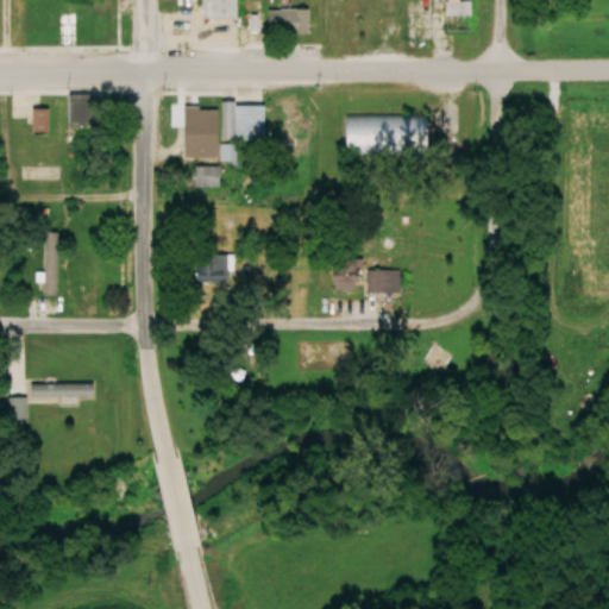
[(201,0),(202,19),(242,18),(242,31),(268,31),(268,13),(243,13),(242,0),(201,0)]
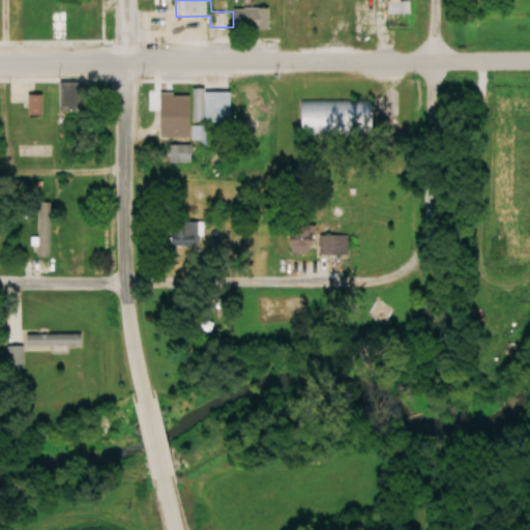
[(269,30),(269,8),(235,8),(235,30),(269,30)]
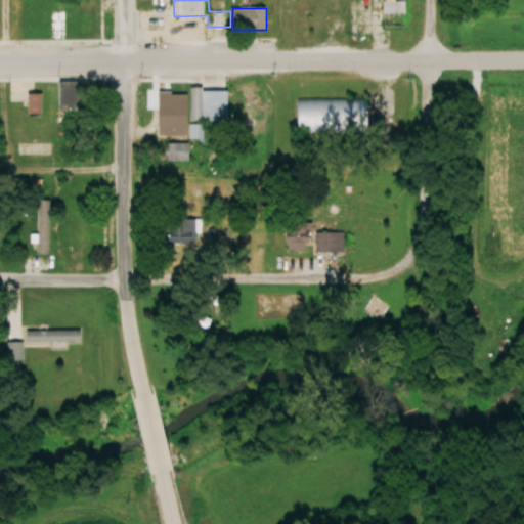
[(190,126),(189,95),(161,95),(161,138),(203,138),(203,126),(190,126)]
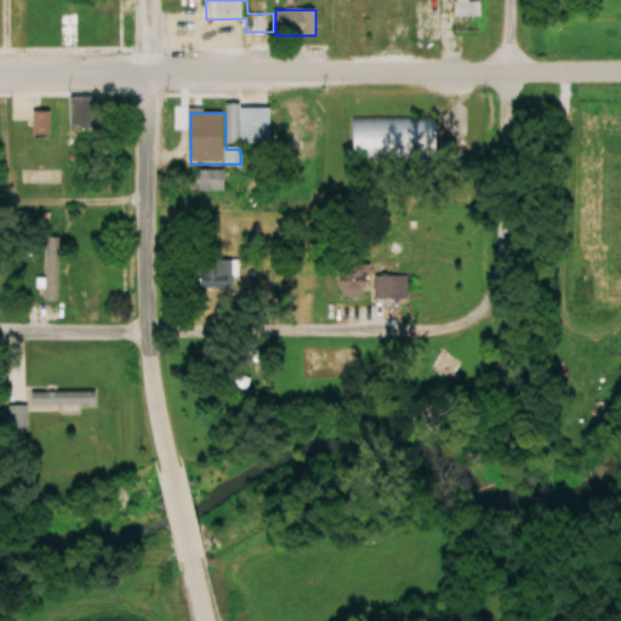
[(438,159),(438,118),(352,118),(352,160),(438,159)]
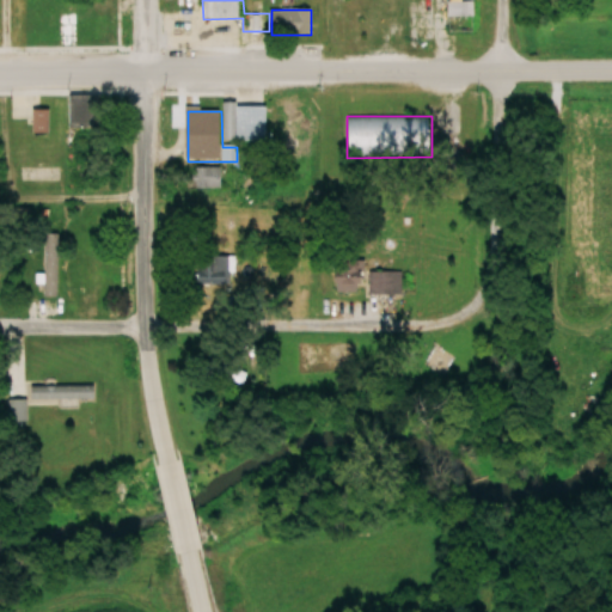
[(230,141),(245,140),(245,126),(230,126),(230,141)]
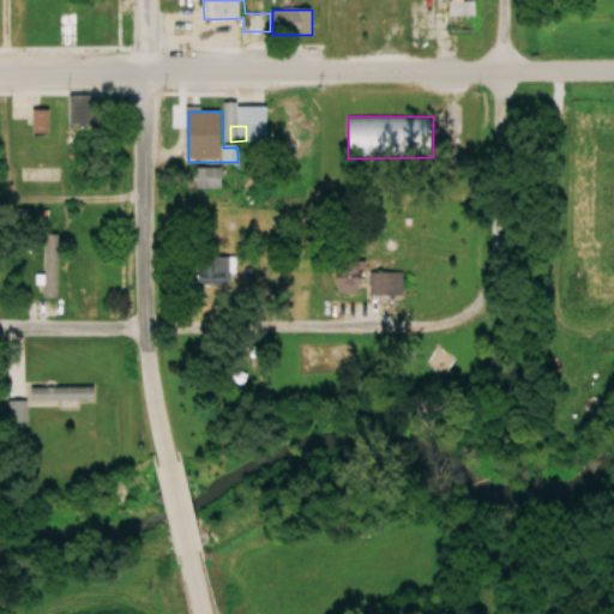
[(44,236),(44,298),(59,298),(59,236),(44,236)]
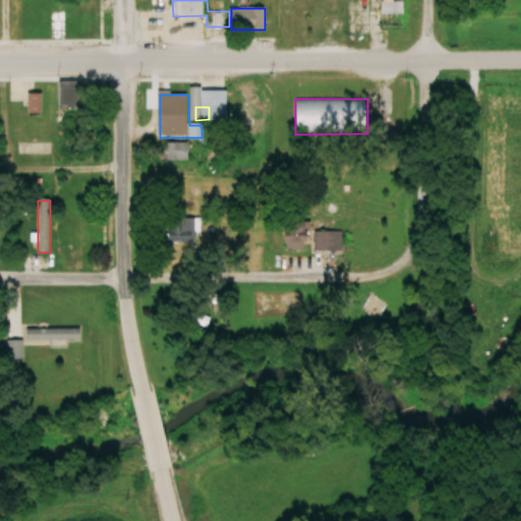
[(310,250),(312,225),(299,224),(298,234),(289,234),(288,248),(310,250)]
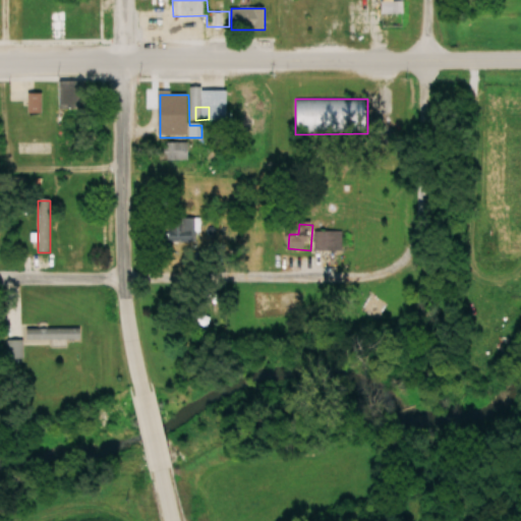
[(82,340),(82,329),(26,329),(26,340),(82,340)]
